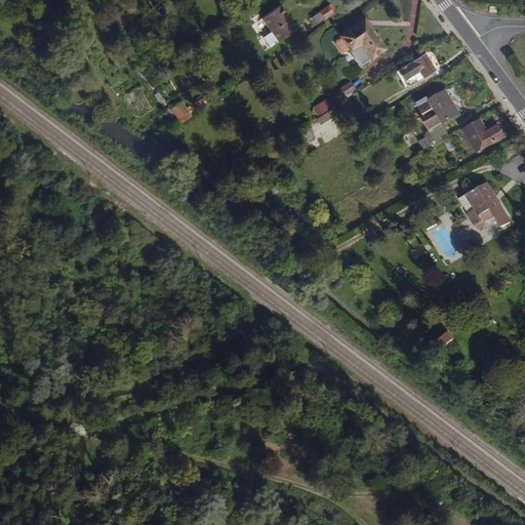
[(330,4),(311,18),(317,26),(336,11),(330,4)]
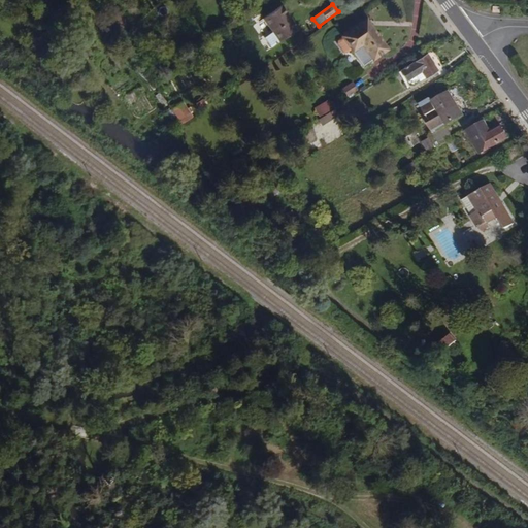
[(284,5),(262,20),(278,43),(299,28),(284,5)]
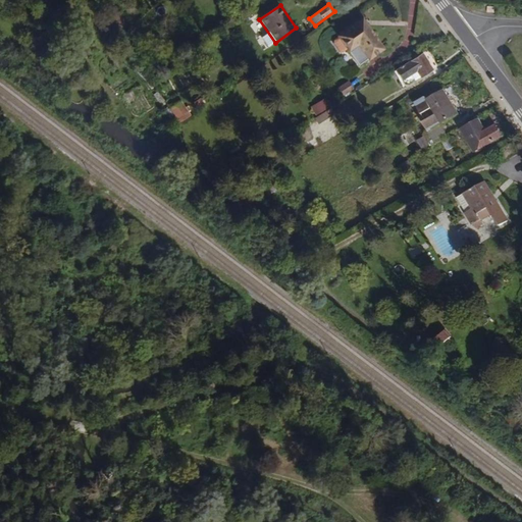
[(386,49),(371,25),(367,20),(365,16),(337,35),(340,37),(348,49),(350,52),(359,45),(370,60),(378,54),(386,49)]
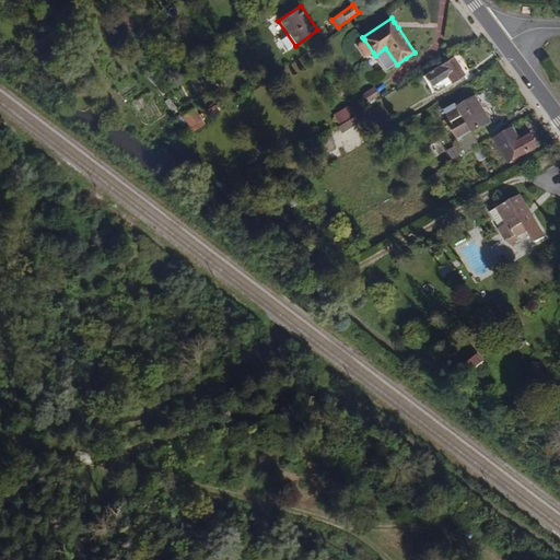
[(373,53),(364,39),(359,43),(359,46),(365,56),(369,56),(373,53)]
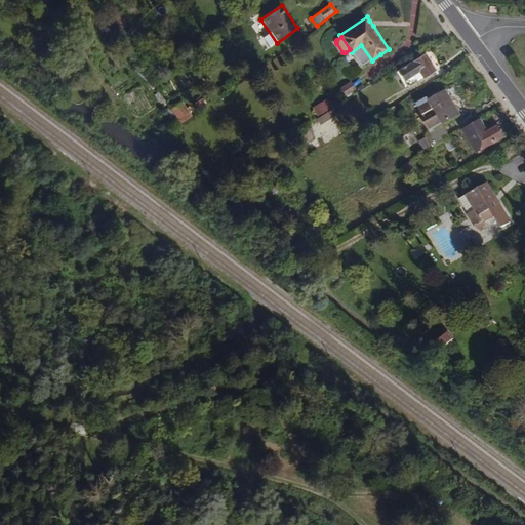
[(422,79),(437,71),(426,53),(397,73),(403,83),(418,73),(422,79)]
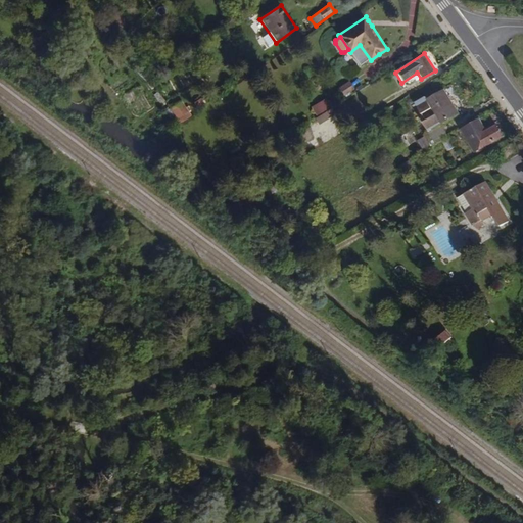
[(421,123),(427,133),(459,115),(443,88),(412,106),(417,115),(430,108),(434,114),(421,123)]
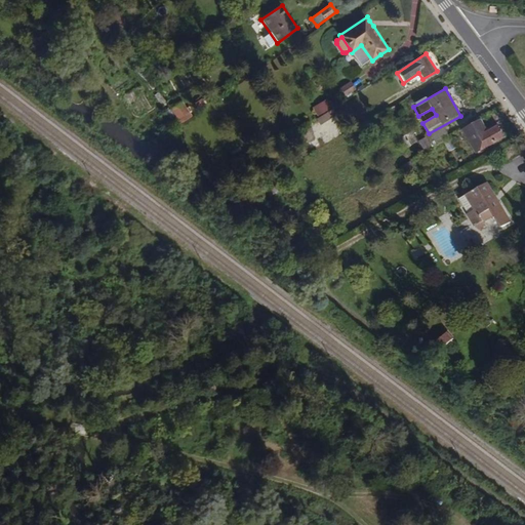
[(320,124),(337,114),(328,97),(311,108),(320,124)]
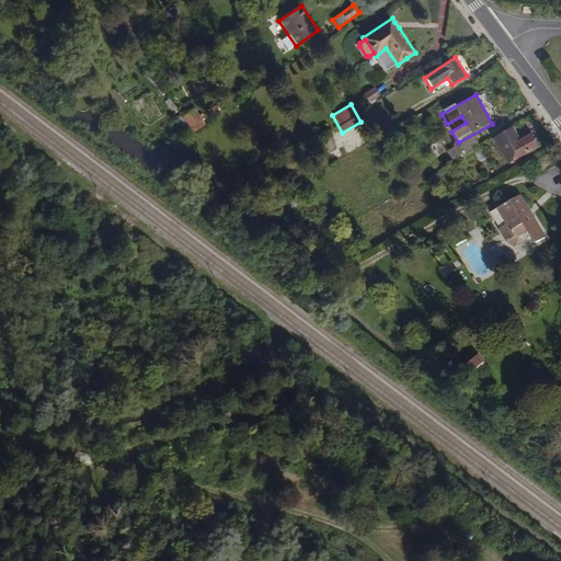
[(513,126),(493,138),(508,164),(541,146),(533,132),(519,138),(513,126)]
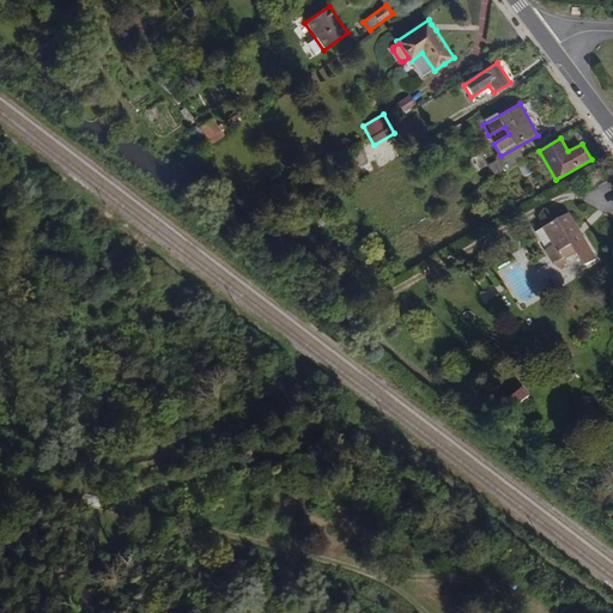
[(583,266),(596,259),(578,229),(569,211),(533,231),(536,237),(552,263),(562,258),(557,250),(570,243),(583,266)]
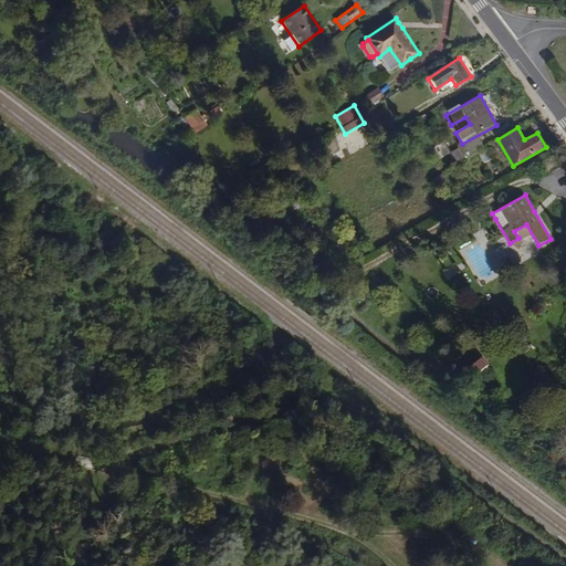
All buildings are outlined.
